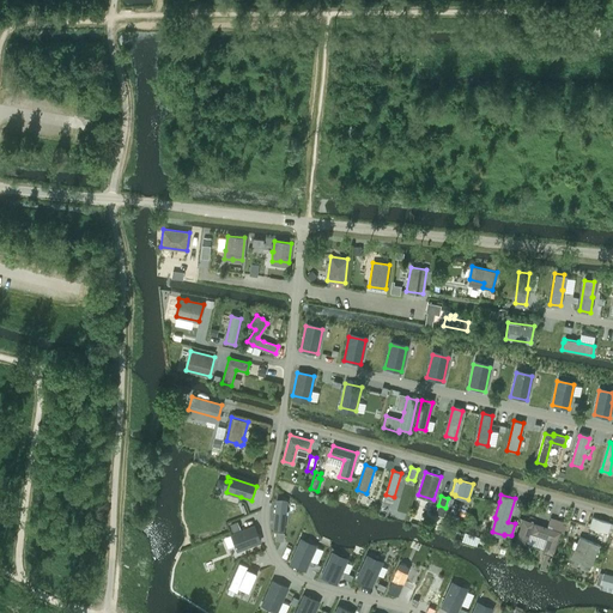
[(275,499),(272,528),(283,529),(286,503),(284,501),(275,499)]
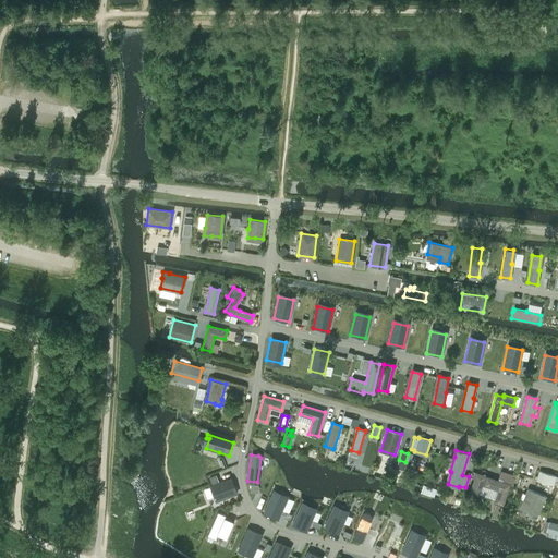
[(511,476),(512,474),(501,471),(498,480),(486,476),(486,477),(484,476),(485,475),(476,472),(474,481),(470,490),(478,494),(481,488),(483,484),(498,489),(497,494),(494,501),(499,504),(504,505),(510,484),(512,484),(514,477),(511,476)]
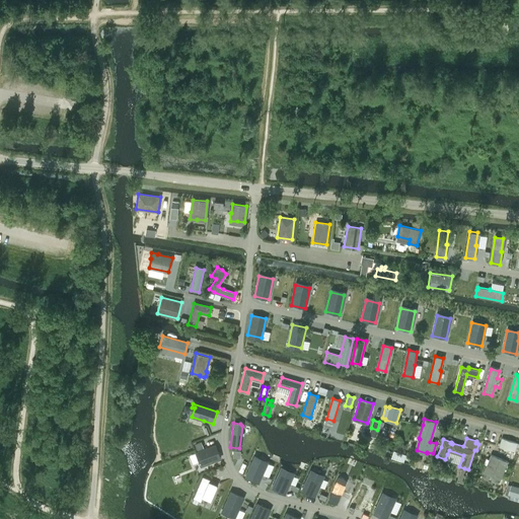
[(503,438),(500,446),(515,450),(517,442),(503,438)]
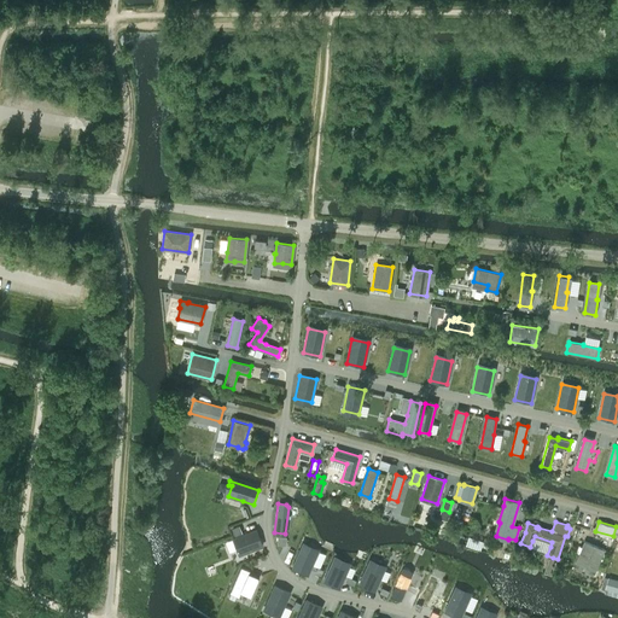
[(239,526),(232,529),(235,536),(243,534),(239,526)]
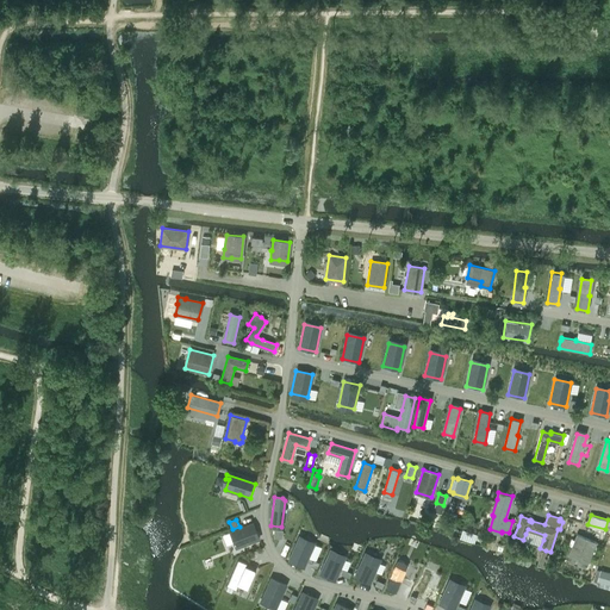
[(253,524),(230,533),(237,549),(260,541),(253,524)]
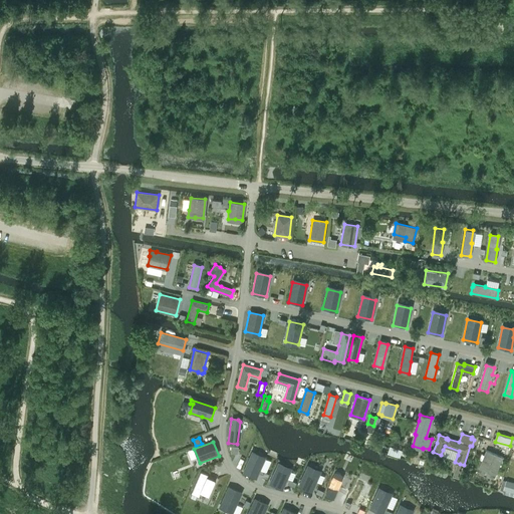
[(390,447),(387,455),(400,459),(402,451),(390,447)]
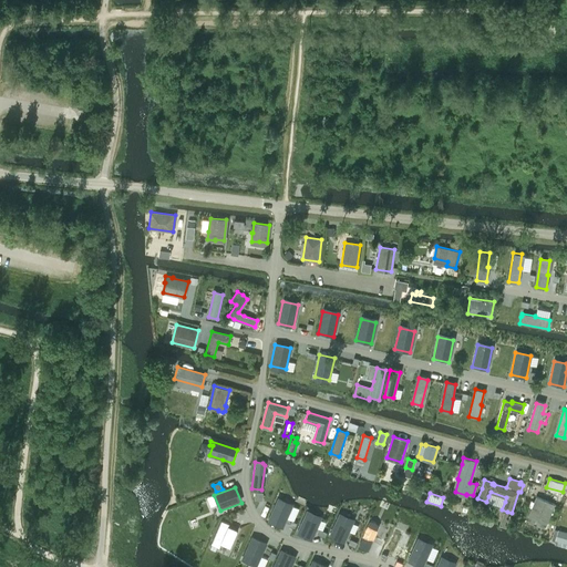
[(536,496),(528,516),(546,524),(555,504),(536,496)]
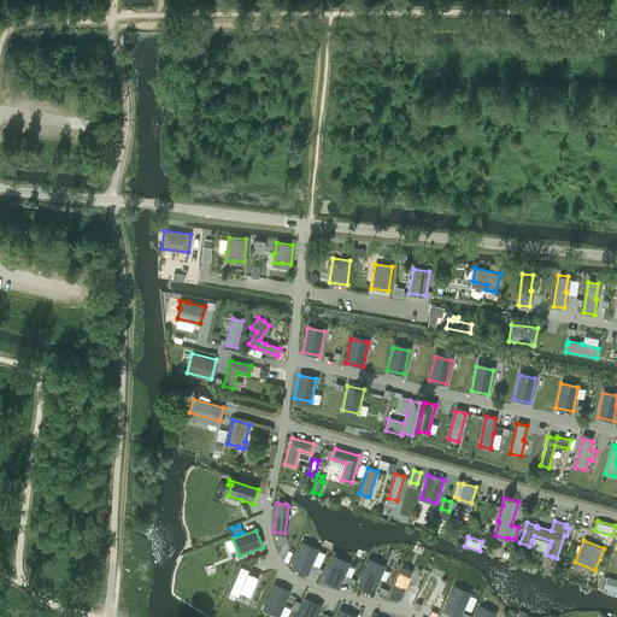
[(301,544),(291,566),(307,574),(311,565),(317,552),(318,551),(301,544)]
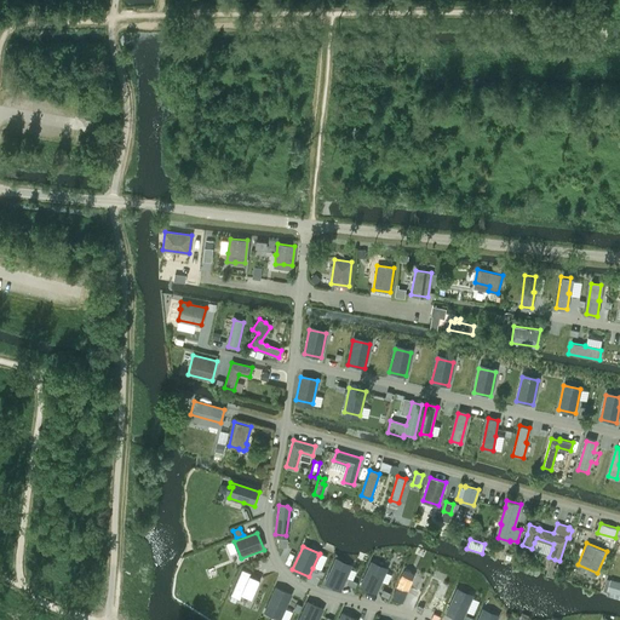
[(334,560),(323,583),(340,590),(345,578),(350,569),(351,567),(334,560)]
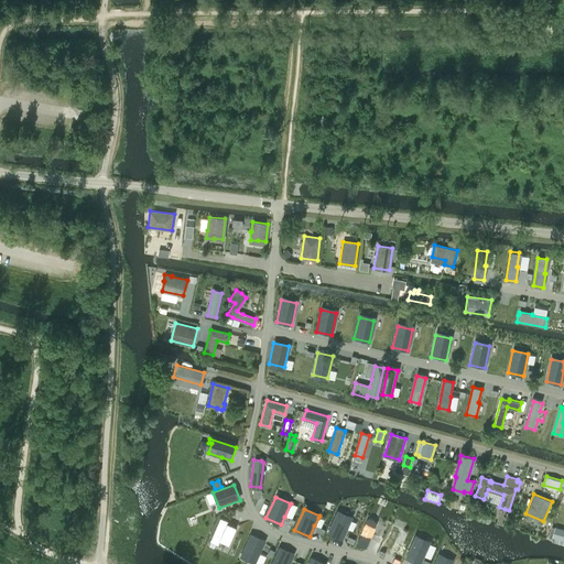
[(336,512),(326,534),(342,541),(347,530),(349,523),(350,521),(351,519),(336,512)]
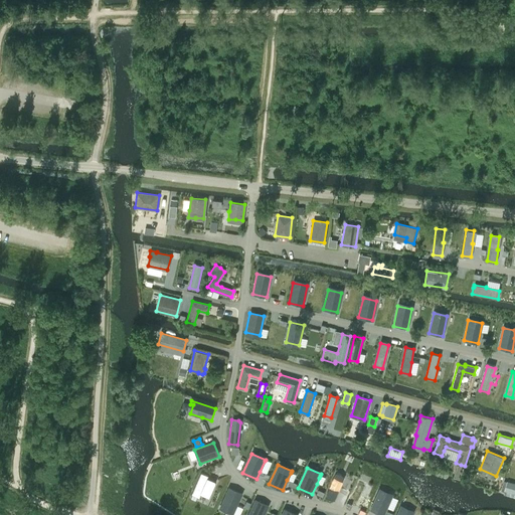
[(200,474),(191,495),(198,498),(200,494),(208,498),(215,483),(207,479),(208,477),(200,474)]
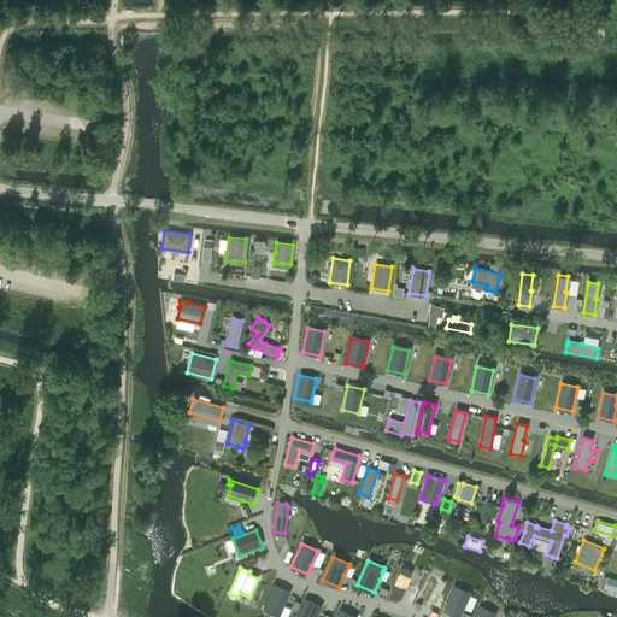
[(401,569),(391,595),(400,600),(411,575),(410,573),(401,569)]
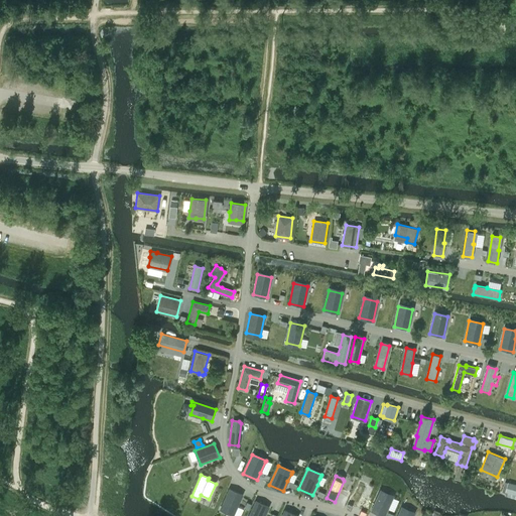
[(359,481),(349,503),(357,507),(366,485),(359,481)]
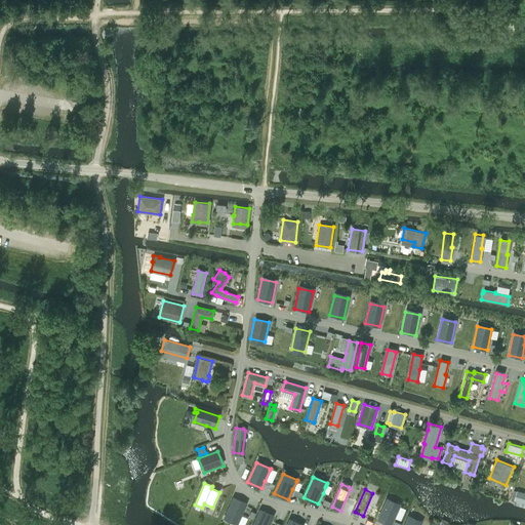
[(517,491),(514,500),(524,503),(524,493),(517,491)]
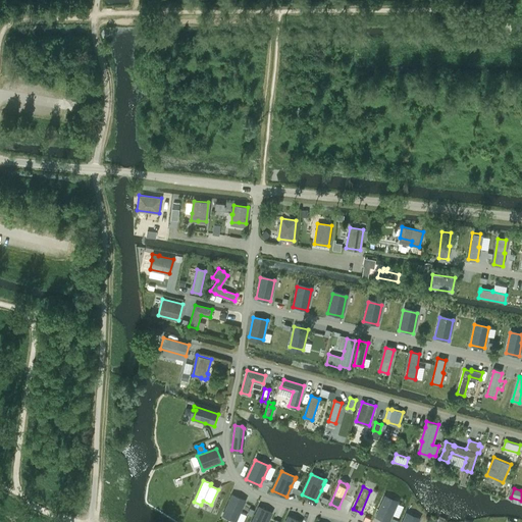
[(223,514),(221,517),(233,521),(236,521),(242,509),(245,502),(231,496),(223,514)]
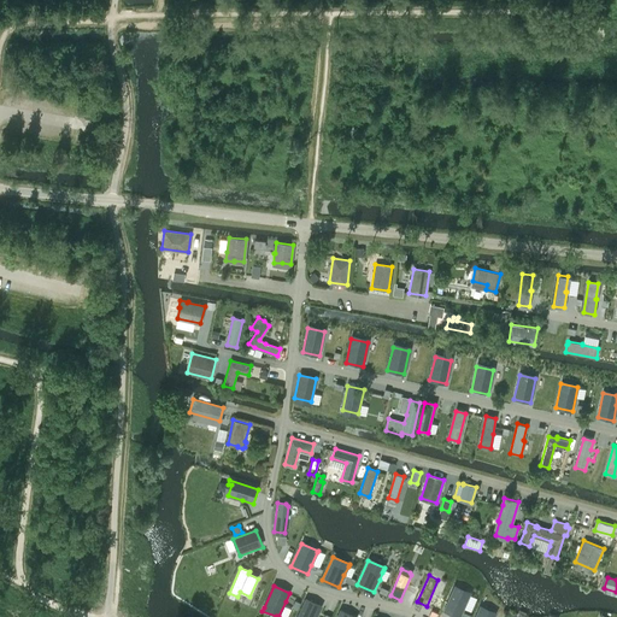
[(454,586),(444,609),(460,616),(471,593),(454,586)]
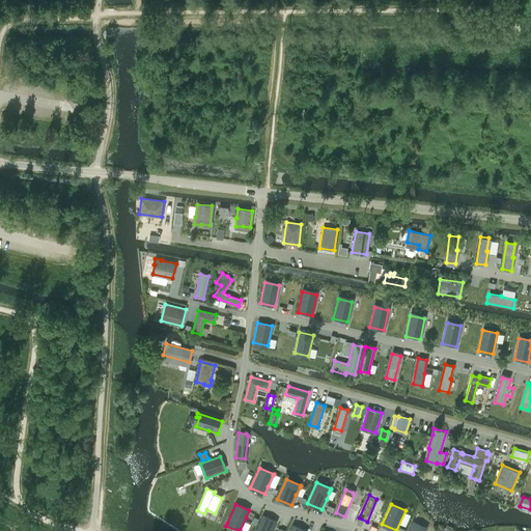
[(255,530),(272,530),(273,530),(277,522),(262,515),(255,530)]
